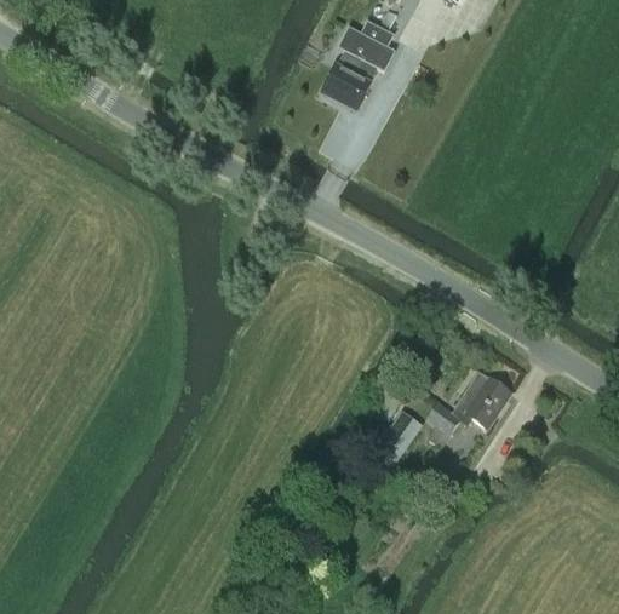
[(337,67),(324,93),(357,110),(371,84),(370,82),(377,67),(385,70),(395,50),(383,44),(389,30),(367,19),(360,32),(348,26),(338,47),(345,51),(337,67)]
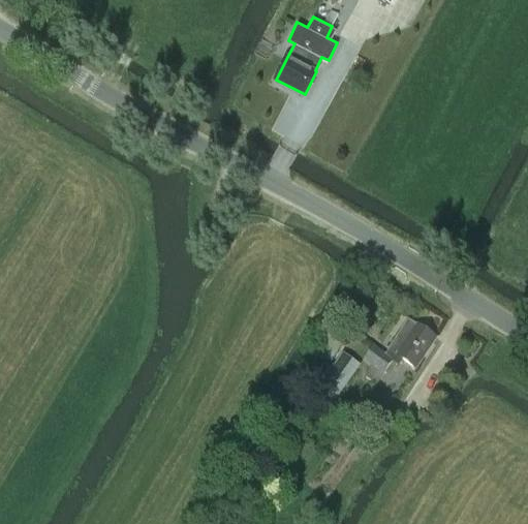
[(360,55),(356,60),(362,63),(365,58),(360,55)]
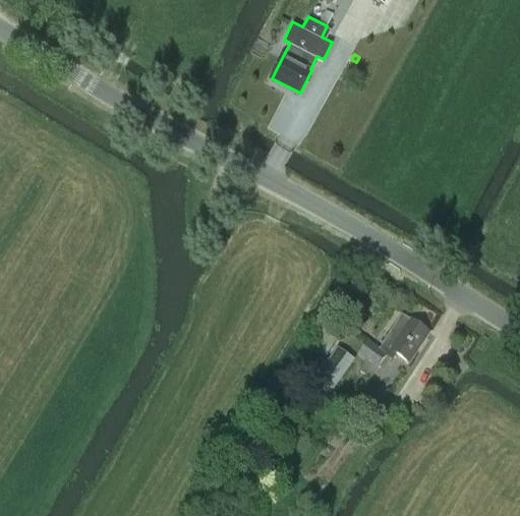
[(410,359),(430,331),(402,311),(380,347),(368,338),(359,352),(369,358),(362,369),(372,377),(387,354),(394,358),(398,351),(410,359)]
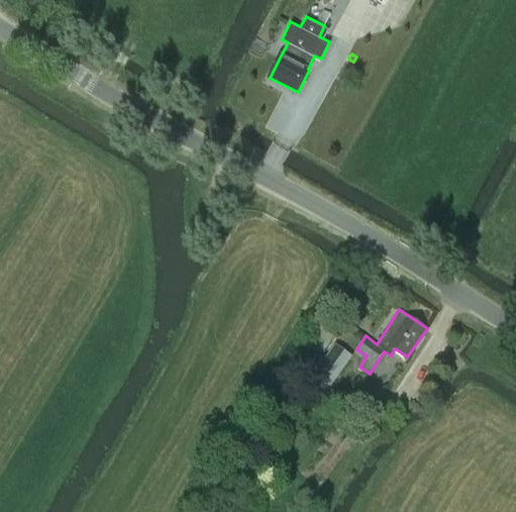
[(325,317),(310,339),(324,349),(339,327),(325,317)]
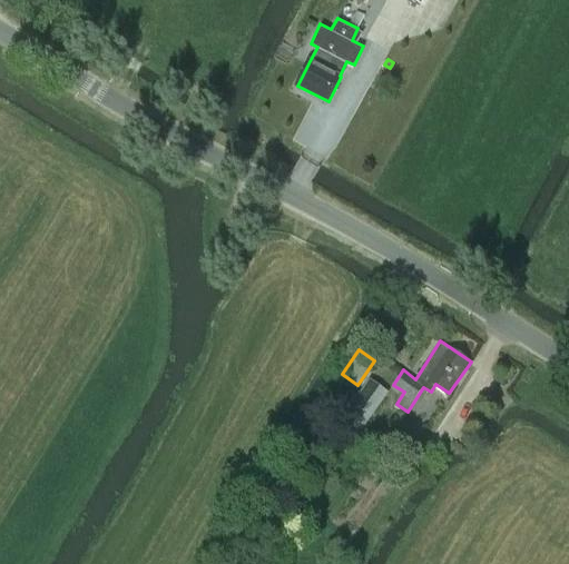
[(365,422),(389,389),(371,376),(346,408),(365,422)]
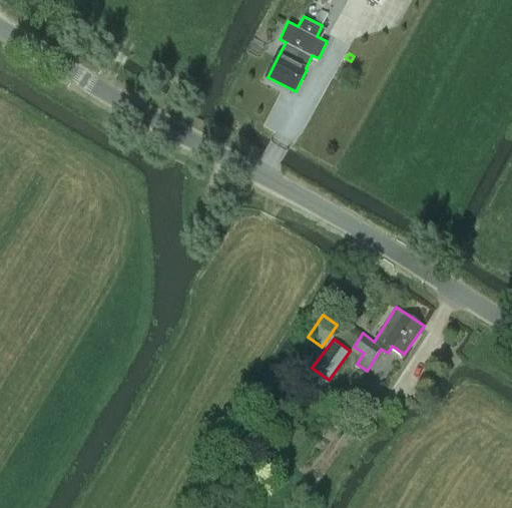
All buildings are outlined.
